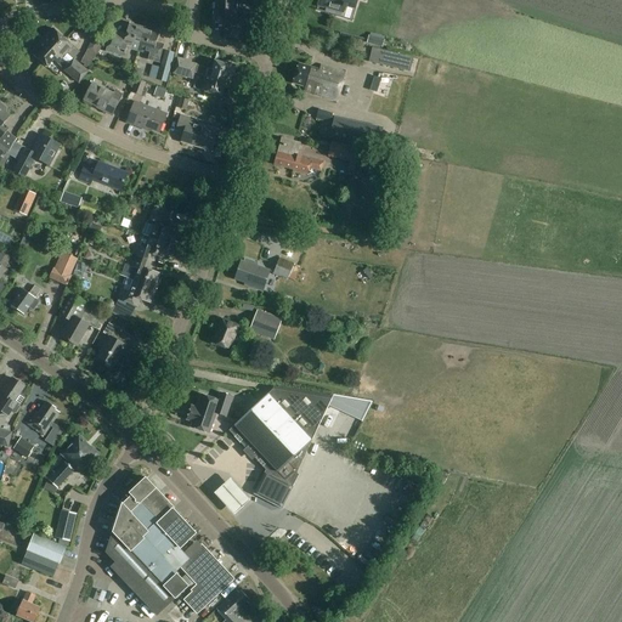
[(321,0),(320,5),(326,7),(324,12),(341,17),(345,5),(354,7),(355,0),(321,0)]
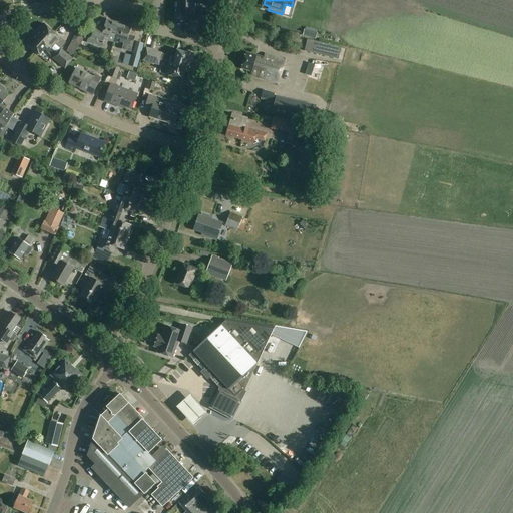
[(195,2),(177,2),(176,15),(189,15),(189,23),(206,23),(206,11),(194,10),(195,2)]
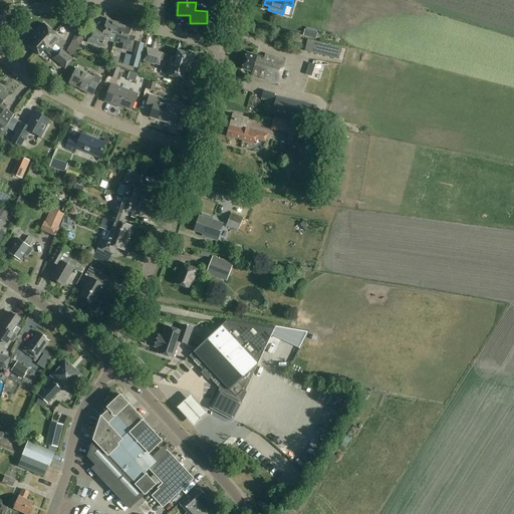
[(92,26),(88,40),(103,44),(104,39),(114,42),(119,22),(107,19),(104,29),(92,26)]
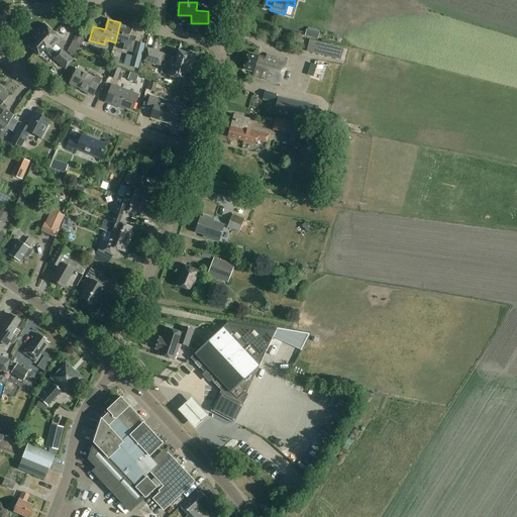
[(120,22),(115,42),(124,44),(122,49),(132,52),(136,37),(130,36),(132,26),(120,22)]
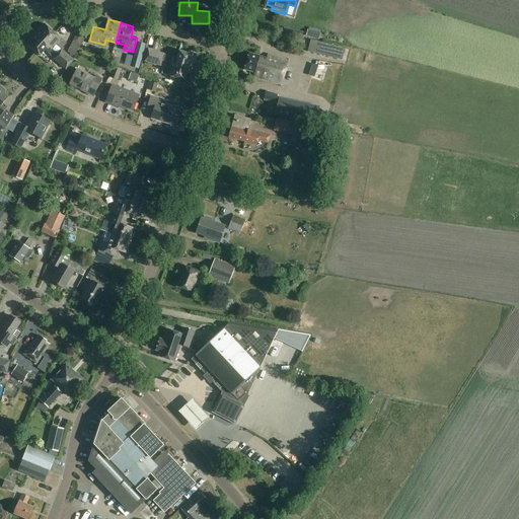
[(45,24),(35,34),(52,50),(56,53),(65,43),(45,24)]
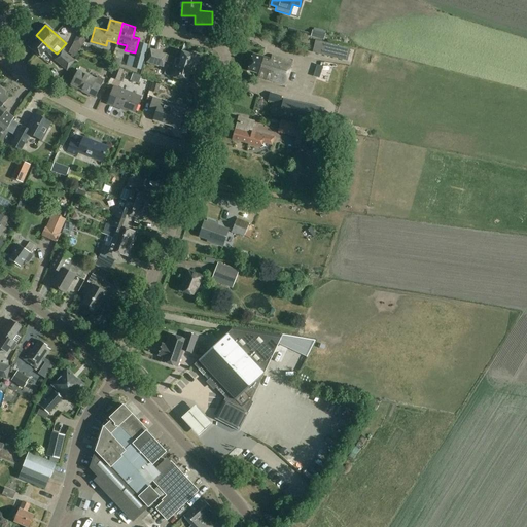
[(216,28),(209,26),(206,35),(214,37),(216,28)]
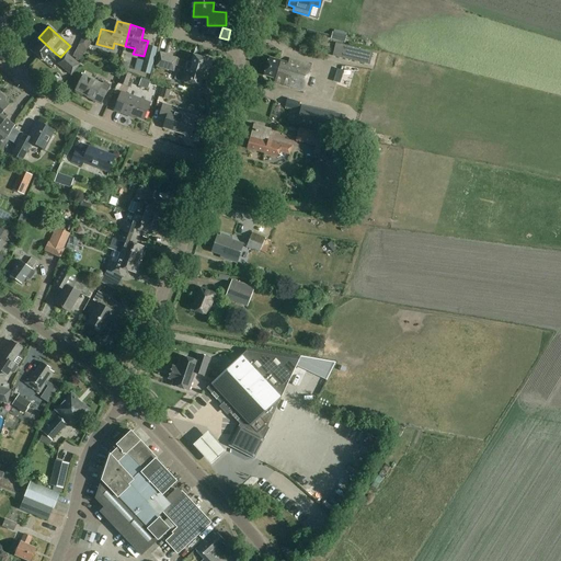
[(344,43),(346,36),(333,32),(331,39),(344,43)]
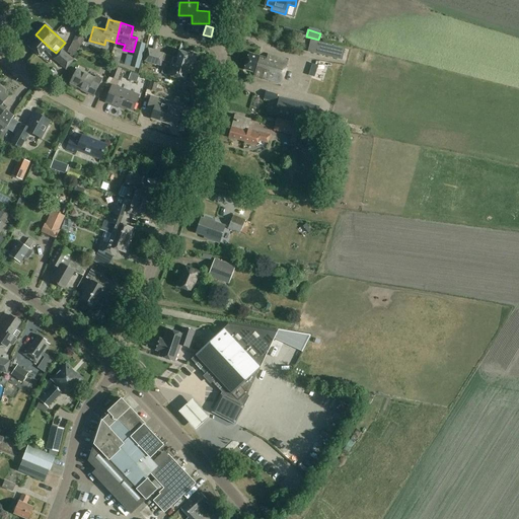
[(52,50),(35,34),(26,44),(40,56),(46,50),(53,57),(56,53),(52,50)]
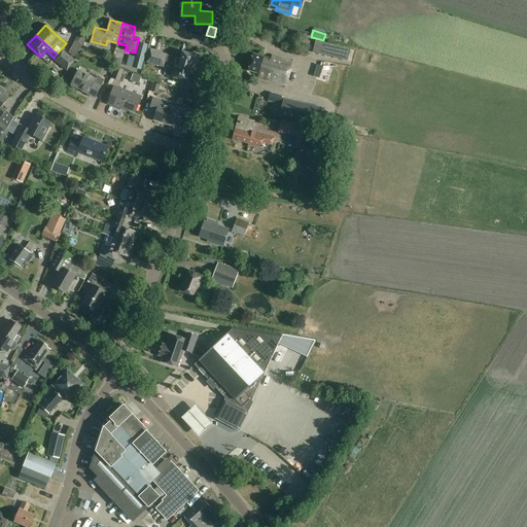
[(76,57),(81,46),(74,43),(69,54),(76,57)]
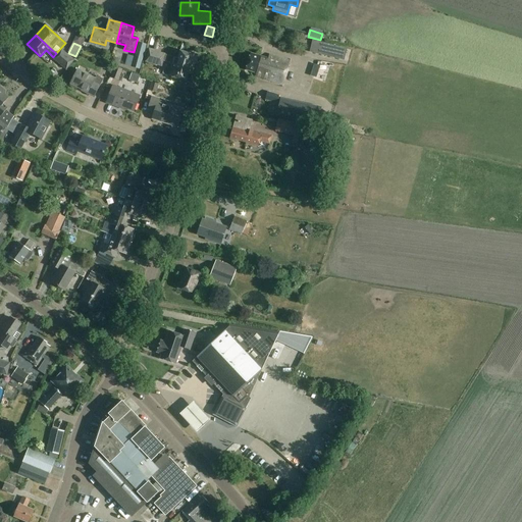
[(139,69),(146,45),(139,43),(132,67),(139,69)]
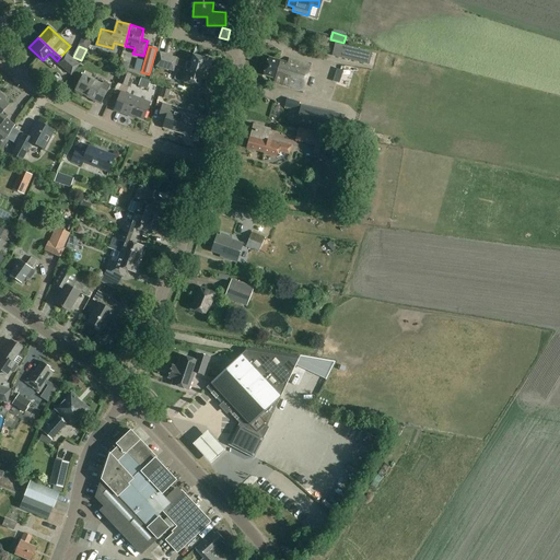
[(361,59),(362,48),(350,47),(349,51),(333,49),(333,56),(361,59)]
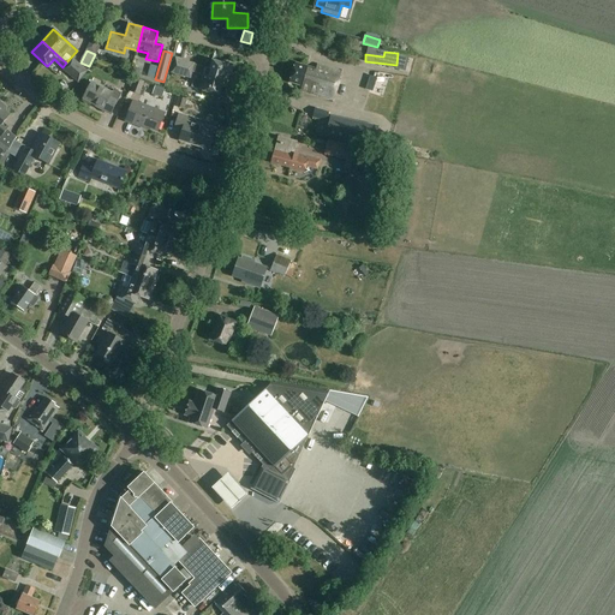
[(171,72),(178,75),(180,67),(185,69),(186,63),(175,58),(171,72)]
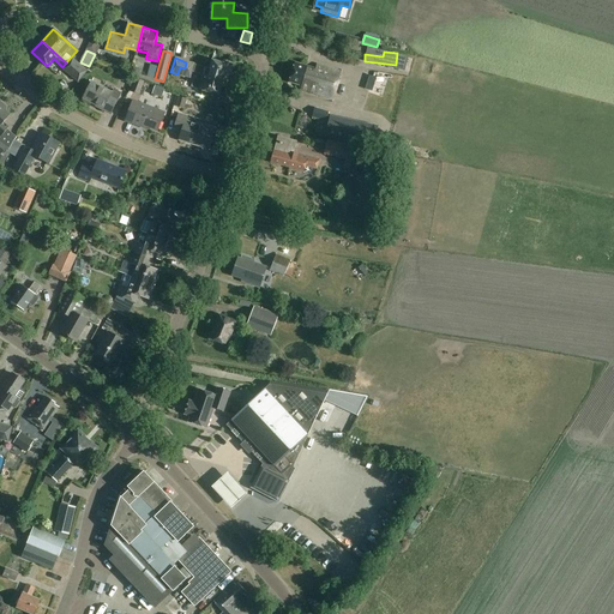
[(62,70),(68,74),(73,68),(77,71),(80,66),(72,59),(62,70)]
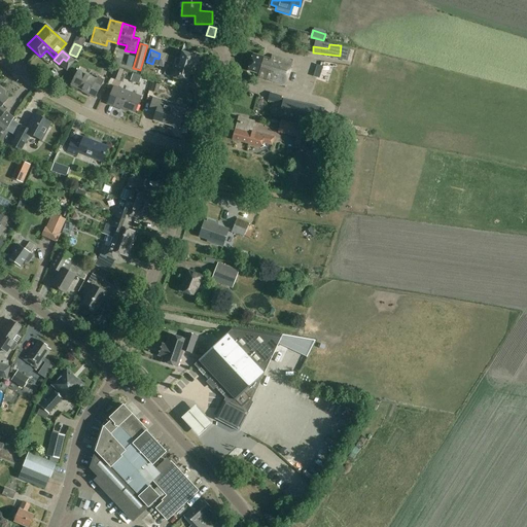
[(173,64),(196,70),(200,58),(181,51),(179,59),(167,56),(165,61),(173,64)]
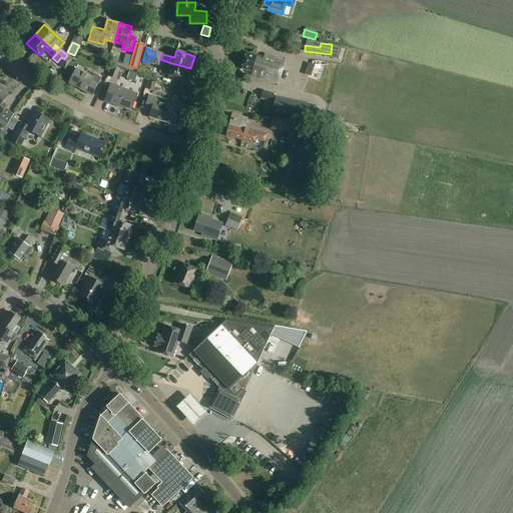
[(158,65),(160,59),(162,54),(155,52),(154,57),(150,56),(148,62),(158,65)]
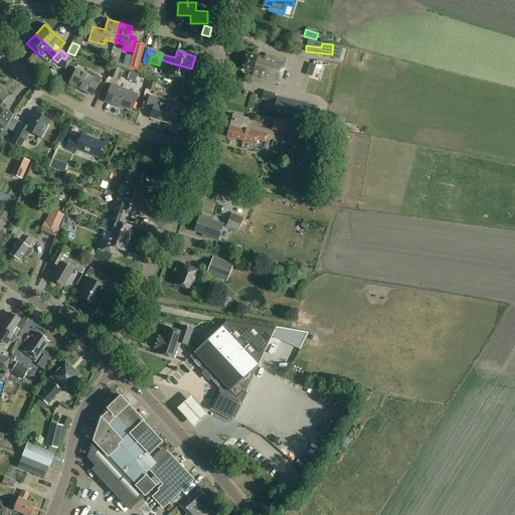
[(246,53),(241,69),(251,72),(250,76),(279,84),(286,60),(265,54),(264,58),(246,53)]
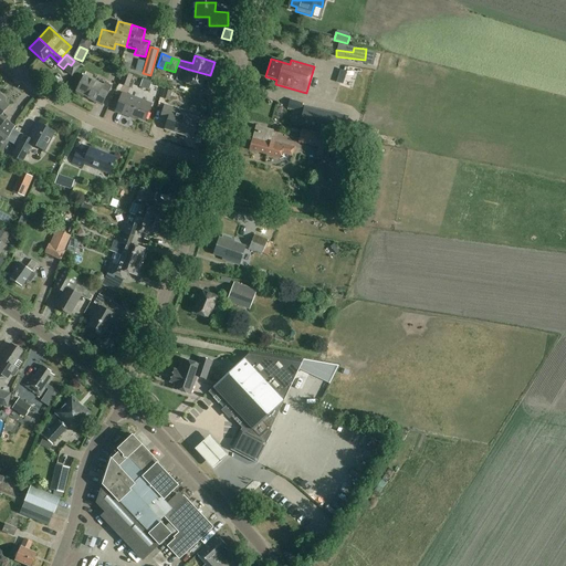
[(67,63),(63,69),(72,76),(81,66),(74,61),(71,65),(67,63)]
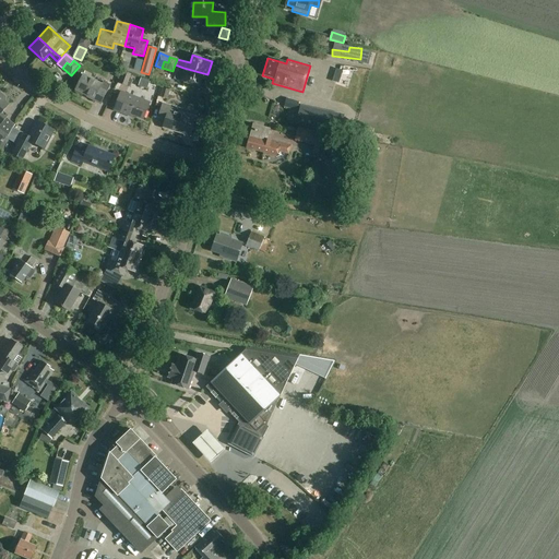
[(183,68),(179,82),(203,88),(207,74),(183,68)]
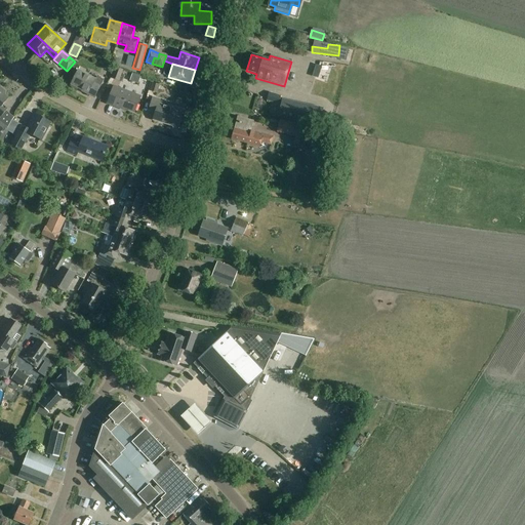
[(116,68),(112,78),(118,81),(122,71),(116,68)]
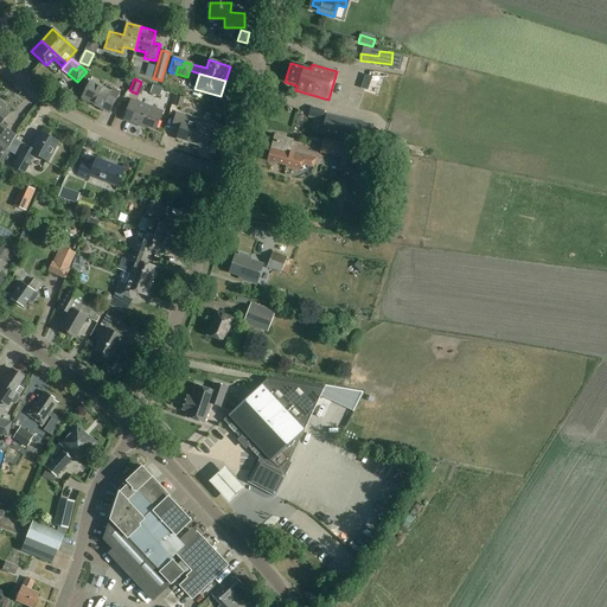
[(90,82),(82,97),(95,104),(94,106),(109,113),(116,100),(120,93),(112,89),(110,93),(90,82)]
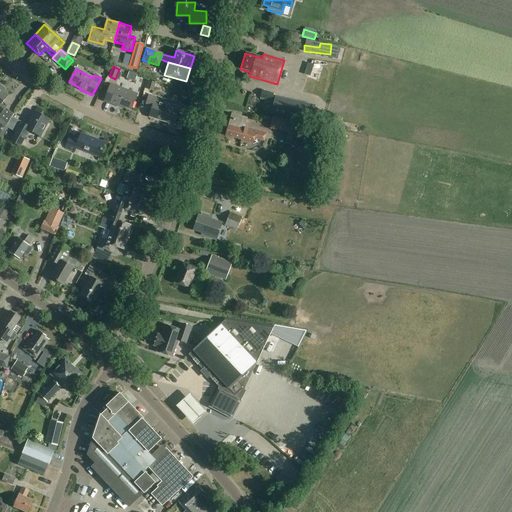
[(153,91),(155,83),(148,81),(146,89),(153,91)]
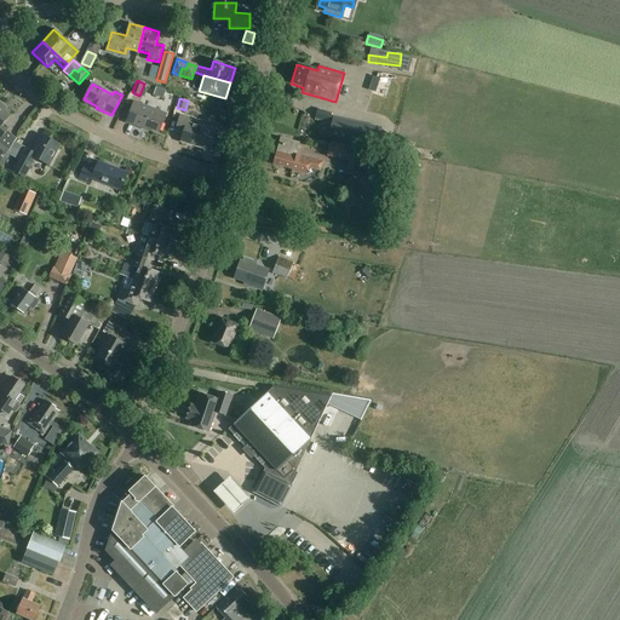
[(143,127),(159,133),(166,115),(135,102),(126,121),(143,128),(143,127)]
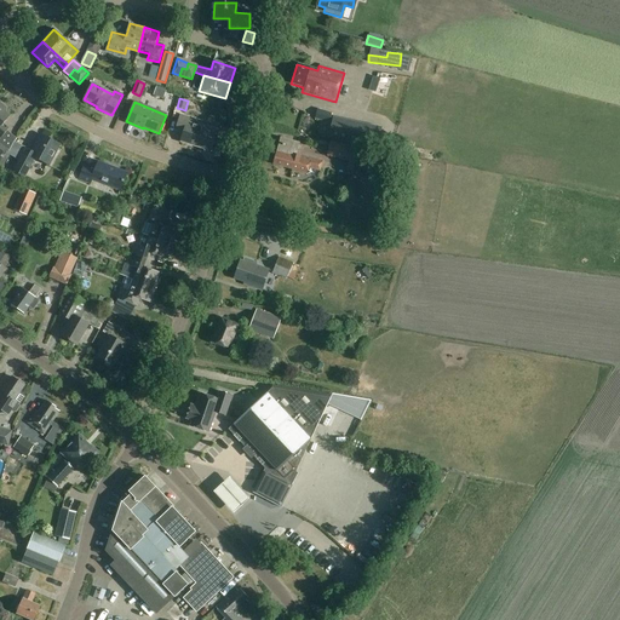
[(0,139),(7,131),(1,126),(3,126),(4,125),(10,116),(5,113),(5,108),(0,103),(0,139)]
